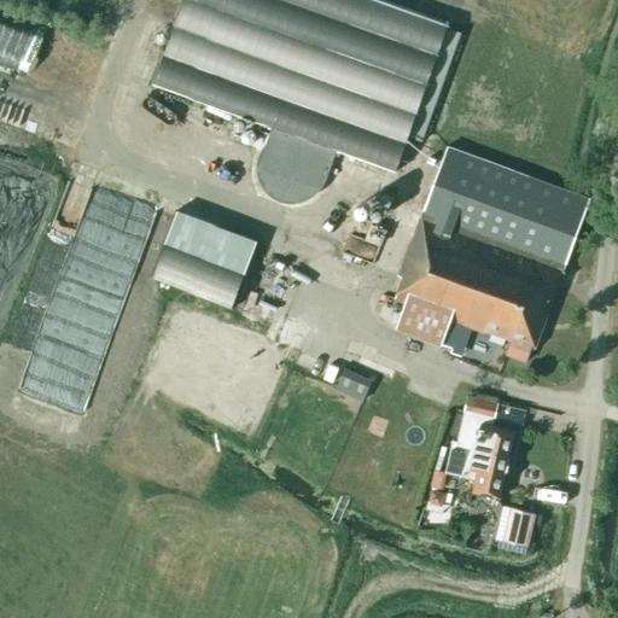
[(382,0),(180,0),(152,80),(275,126),(285,99),(407,144),(449,24),(382,0)]
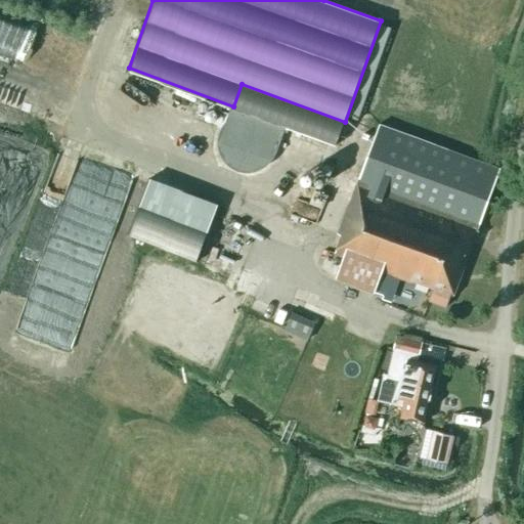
[(343,256),(335,276),(383,295),(390,274),(410,282),(411,280),(433,288),(429,300),(446,306),(449,296),(452,297),(499,169),(379,124),(337,233),(341,235),(335,253),(343,256)]
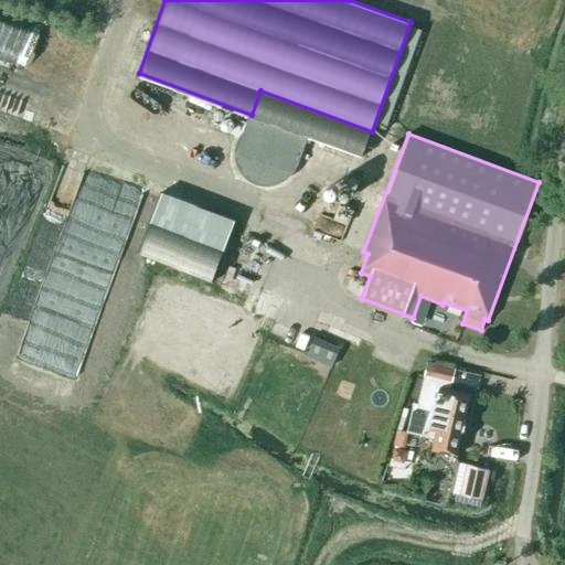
[(147,225),(136,260),(216,286),(226,251),(147,225)]
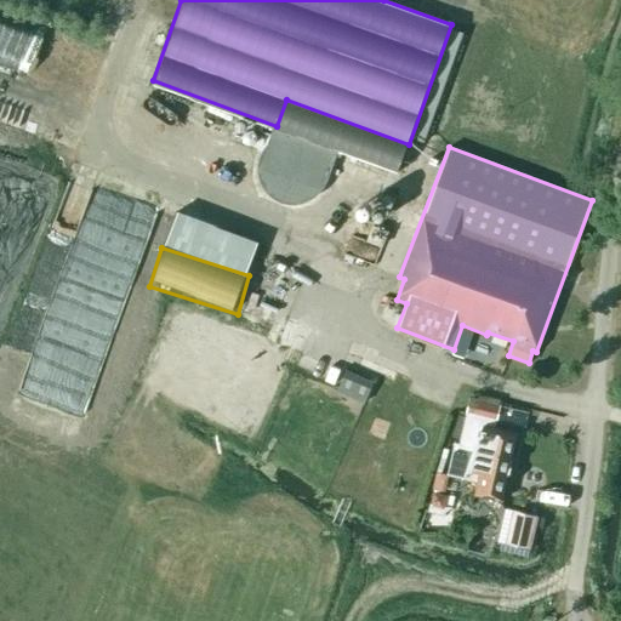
[(34,358),(72,368),(86,309),(49,300),(34,358)]
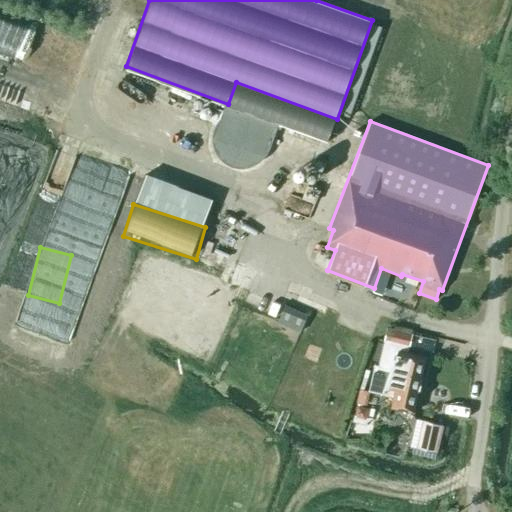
[(287,305),(277,323),(301,336),(311,318),(287,305)]
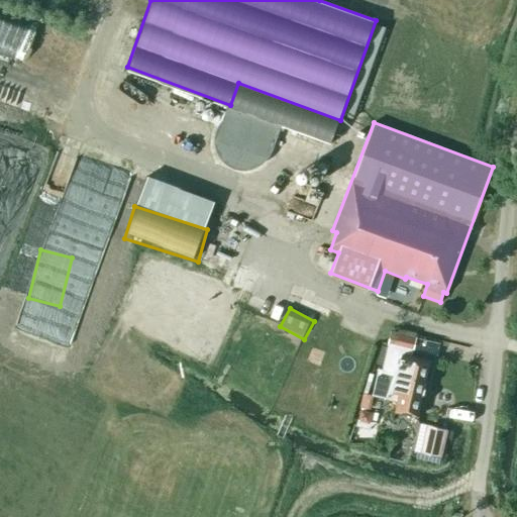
[(375,386),(373,395),(398,401),(396,411),(418,416),(430,360),(412,355),(413,349),(414,349),(416,337),(391,331),(388,343),(382,370),(378,369),(375,386)]
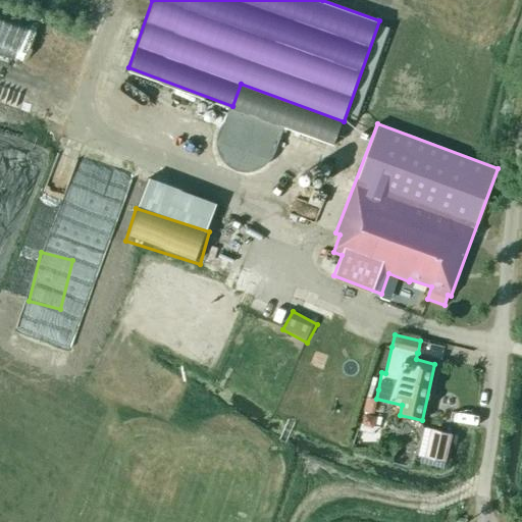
[(375,406),(376,399),(378,389),(369,387),(365,404),(375,406)]
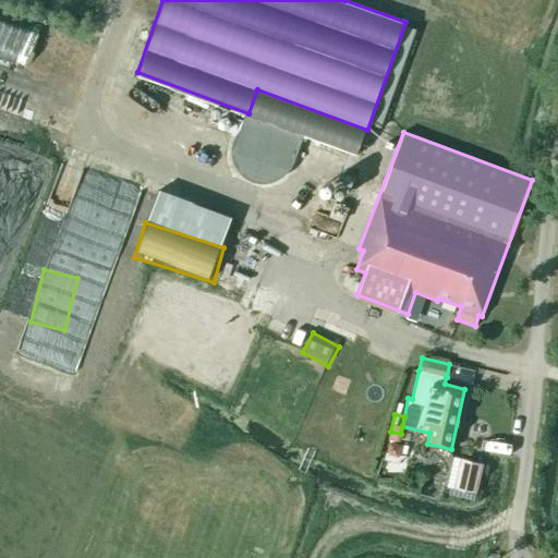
[(403,446),(389,441),(385,460),(399,463),(403,446)]
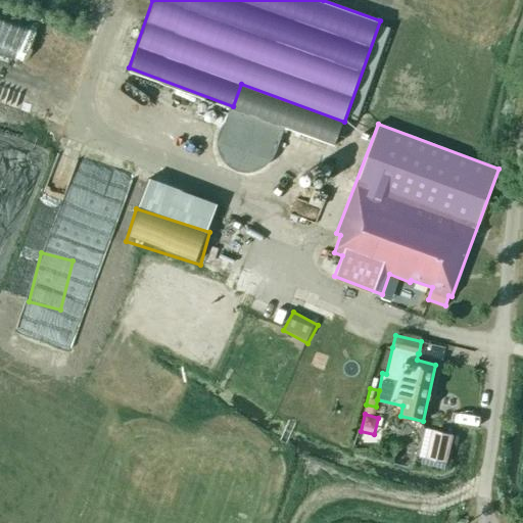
[(452,434),(432,429),(426,458),(445,462),(452,434)]
